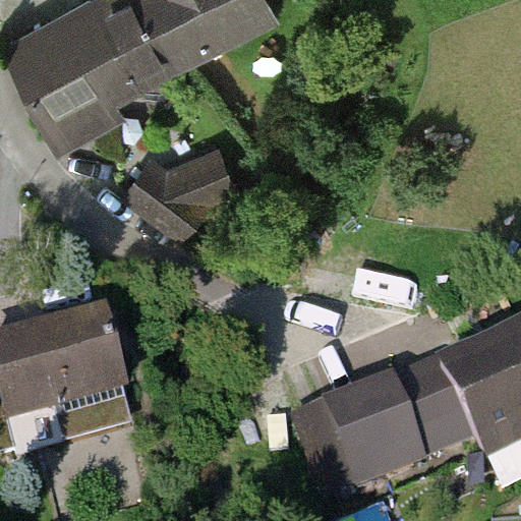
[(131,0),(89,0),(8,45),(61,141),(117,111),(110,98),(168,66),(131,0)]
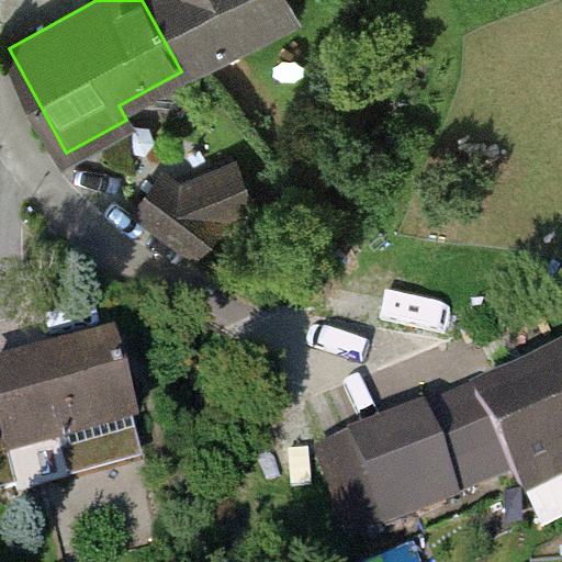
[(301,0),(142,0),(181,71),(304,4),(301,0)]
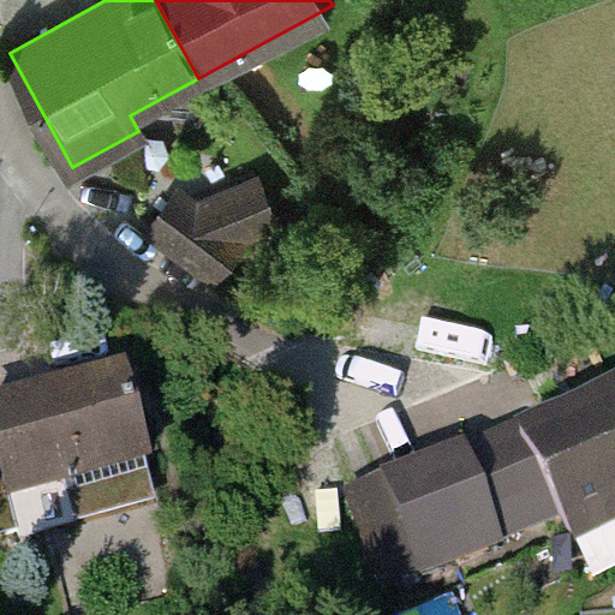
[(180,191),(149,238),(227,293),(278,232),(261,183),(203,202),(180,191)]
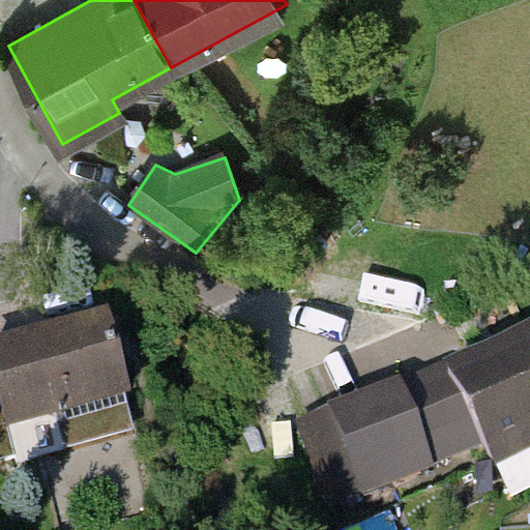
[(18,344),(0,347),(0,378),(1,383),(0,383),(0,464),(134,433),(108,322),(18,344)]
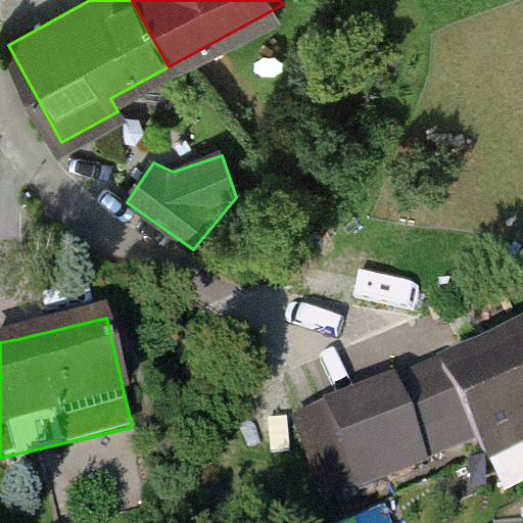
[(522,328),(301,424),(341,515),(522,435),(522,328)]
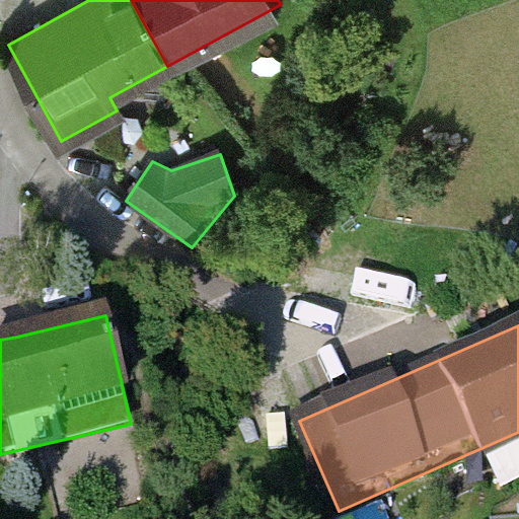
All buildings are outlined.
